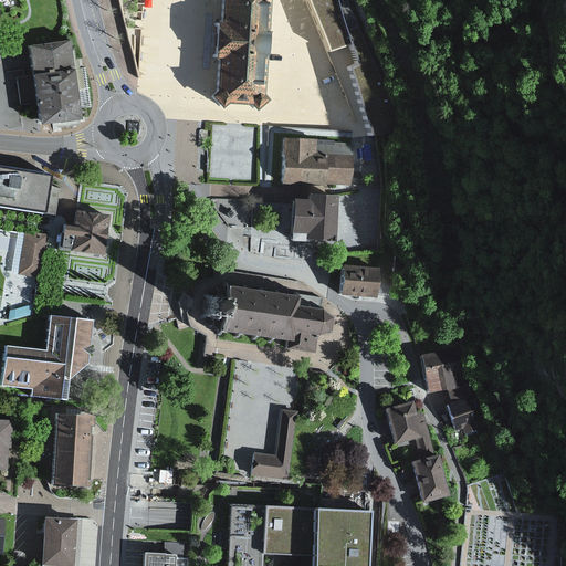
[(221,60),(219,92),(213,96),(224,108),(230,104),(253,105),(259,112),(272,101),(266,95),(272,0),(224,0),(223,22),(220,21),(219,39),(218,60),(221,60)]
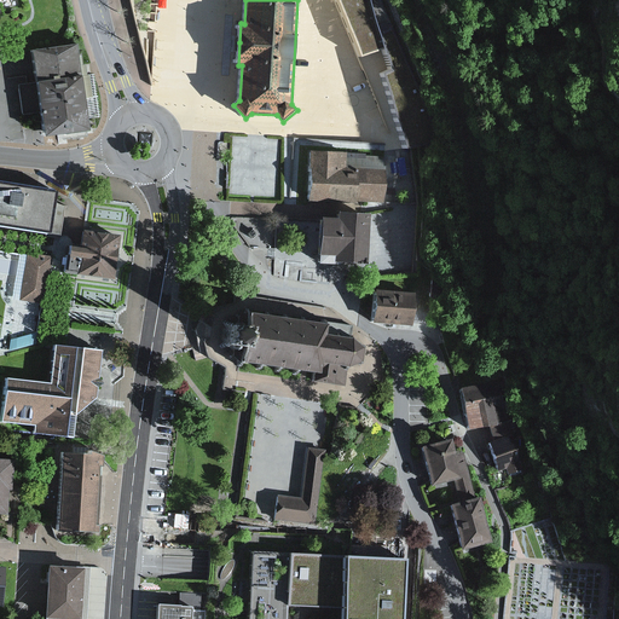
[(339,0),(362,53),(371,51),(389,45),(394,69),(386,74),(408,144),(440,139),(397,27),(386,0),(339,0)]
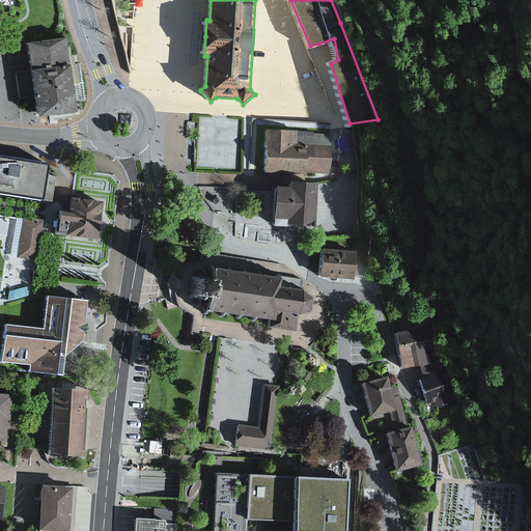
[(26,46),(29,72),(68,66),(65,40),(26,46)]
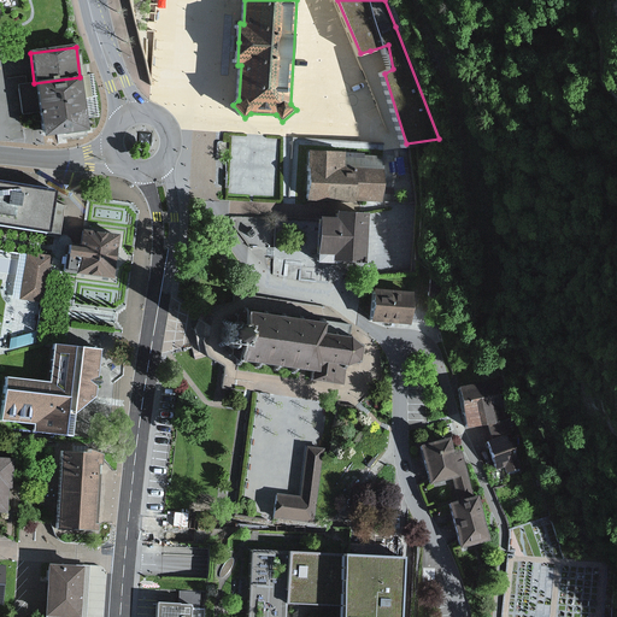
[(87,131),(80,77),(34,83),(24,84),(28,111),(37,110),(41,137),(87,131)]
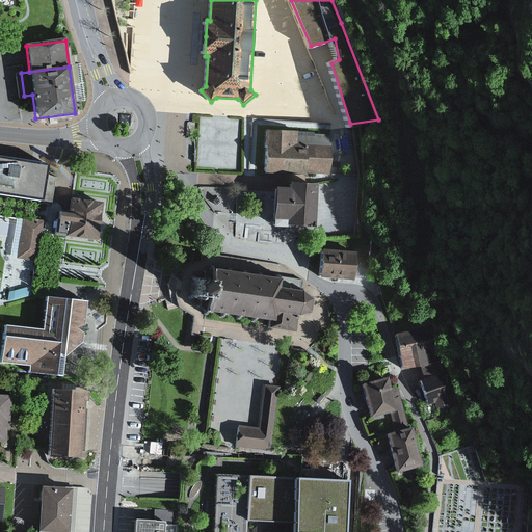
[(329,133),(271,130),(269,170),(286,171),(326,174),(329,133)]
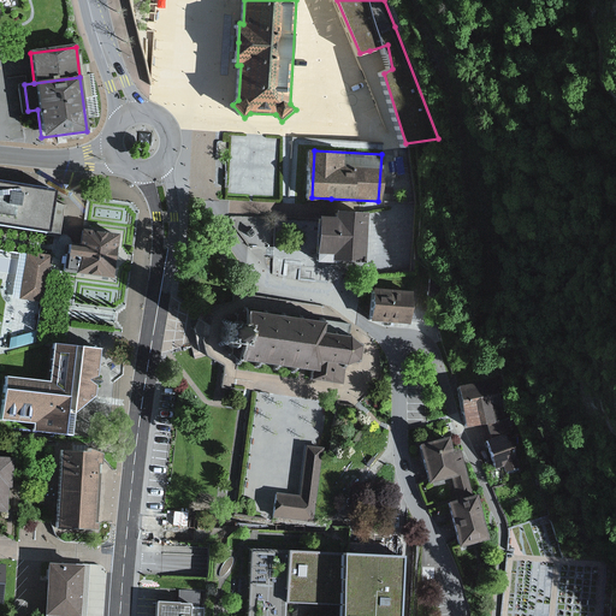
[(308,178),(297,177),(297,194),(307,194),(308,178)]
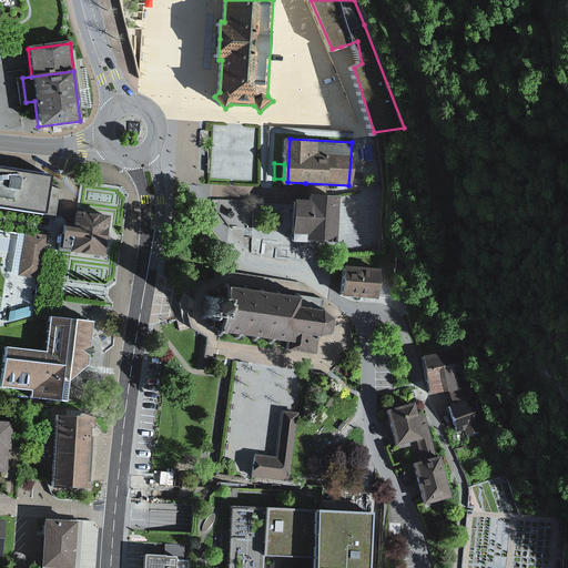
[(48,173),(0,165),(0,206),(41,214),(48,173)]
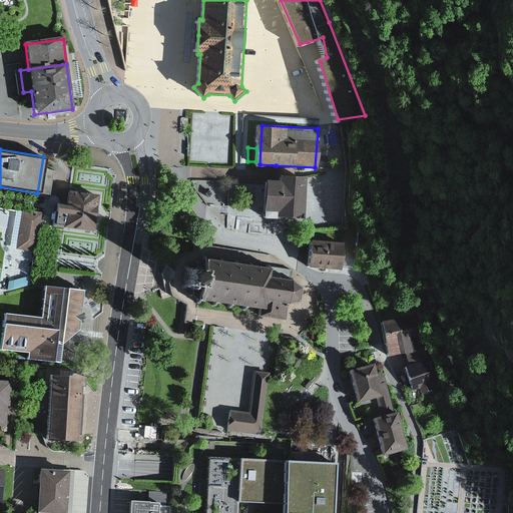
[(281,181),(269,180),(267,211),(279,211),(279,217),(306,218),(308,177),(281,175),(281,181)]
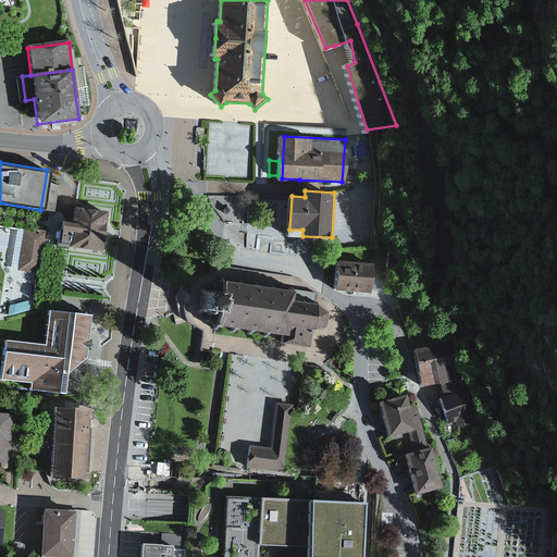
[(231,209),(231,219),(236,219),(235,196),(218,197),(218,203),(219,202),(219,209),(231,209)]
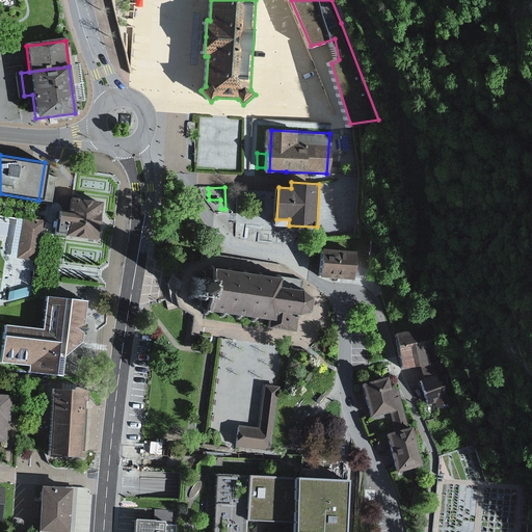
[(100,204),(70,200),(69,211),(58,210),(54,235),(96,240),(98,221),(100,204)]
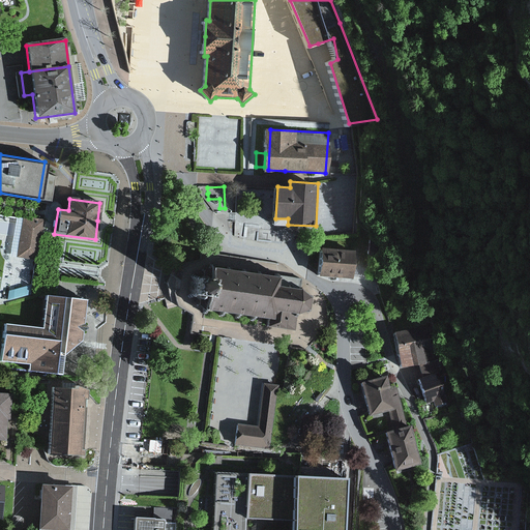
[(47,218),(25,214),(18,254),(39,258),(47,218)]
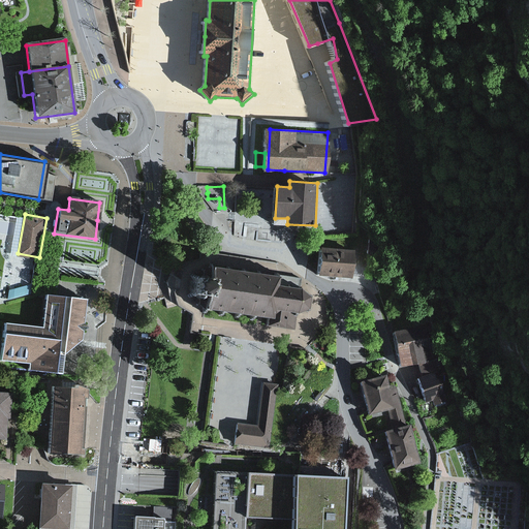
[(353,251),(323,249),(321,274),(351,276),(353,251)]
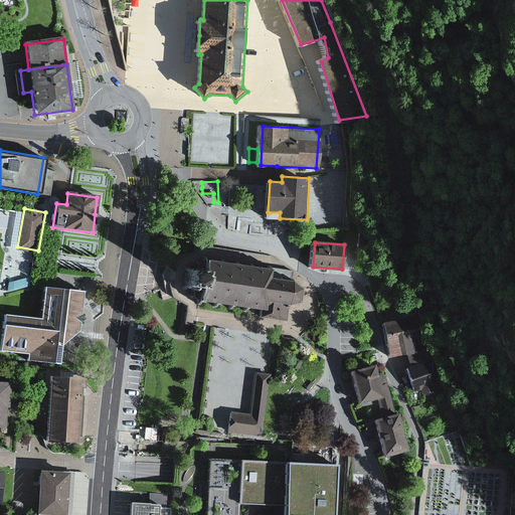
[(198,290),(194,308),(211,311),(217,312),(258,319),(288,323),(290,307),(301,303),(303,288),(294,280),(295,267),(272,264),(246,261),(202,254),(200,270),(192,269),(187,264),(182,268),(187,276),(186,283),(180,287),(184,292),(190,289),(198,290)]
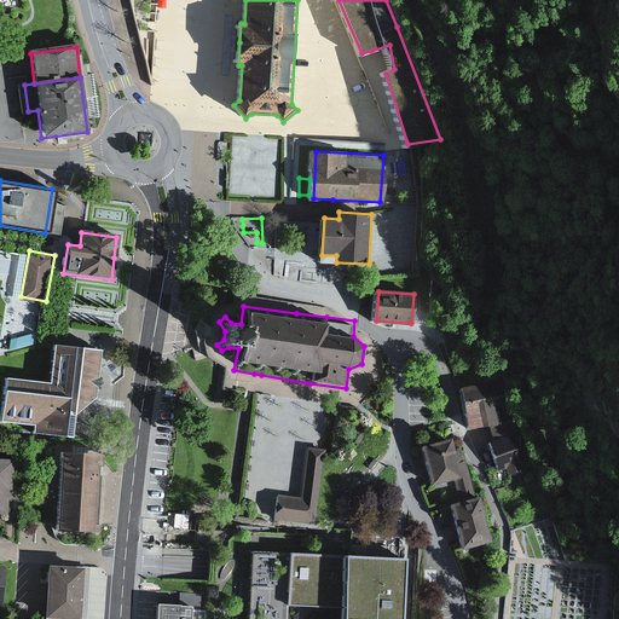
[(38,333),(10,340),(9,351),(35,345),(38,333)]
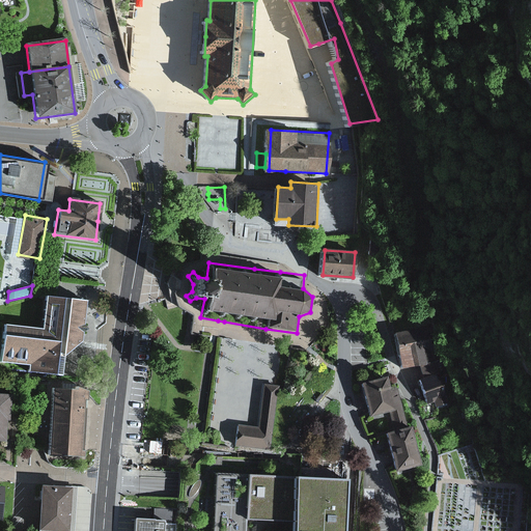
[(47,296),(44,328),(4,324),(0,361),(28,364),(28,370),(62,373),(63,353),(81,339),(86,299),(47,296)]
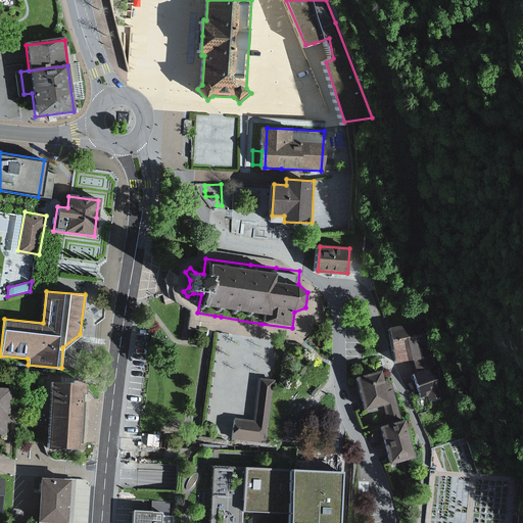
[(389,331),(396,363),(426,358),(419,325),(389,331)]
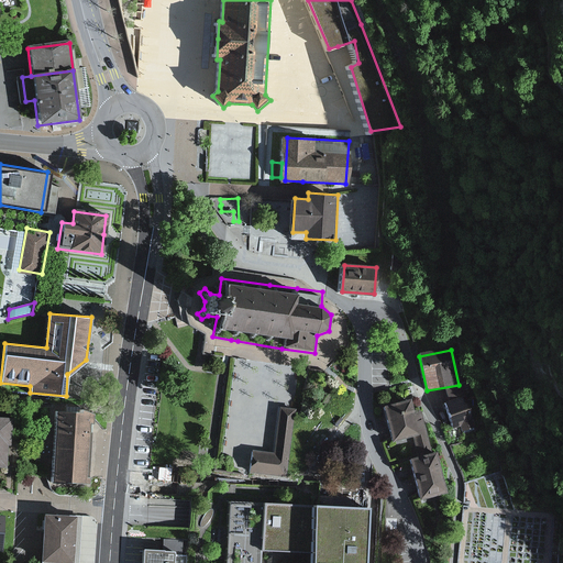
[(381,408),(389,439),(410,432),(418,456),(431,452),(419,411),(410,414),(407,400),(381,408)]
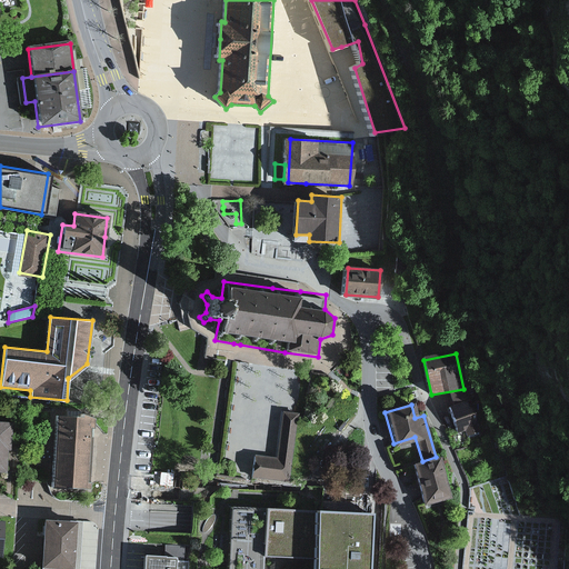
[(450,410),(459,433),(477,428),(468,405),(450,410)]
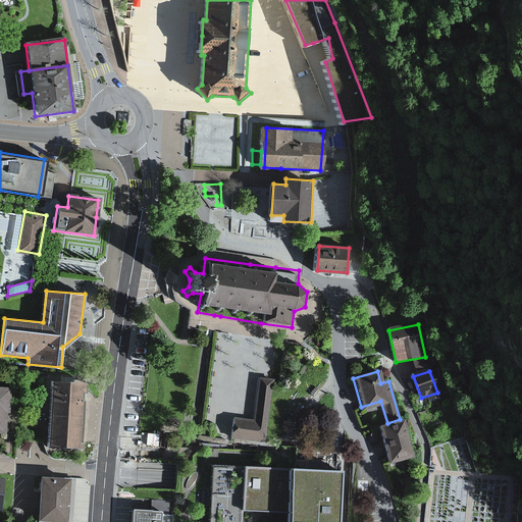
[(274,380),(259,378),(254,421),(233,418),(231,439),(266,444),(274,380)]
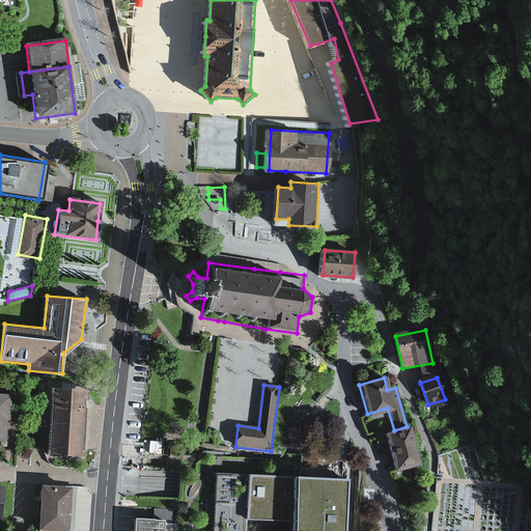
[(85,391),(52,389),(47,455),(81,457),(85,391)]
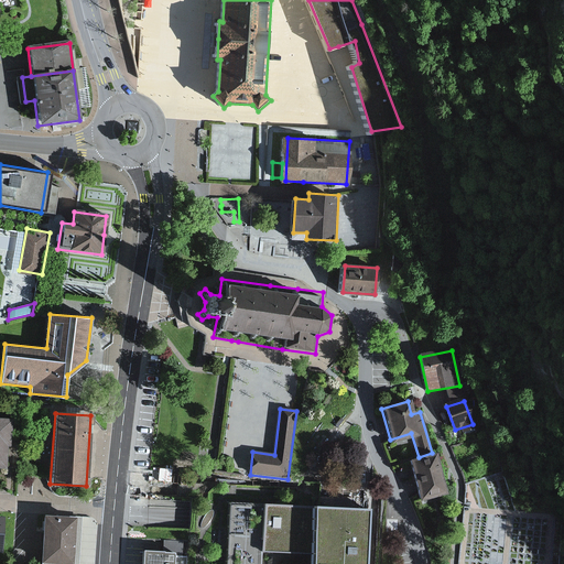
[(12,420),(0,419),(0,468),(6,468),(7,446),(11,447),(12,420)]
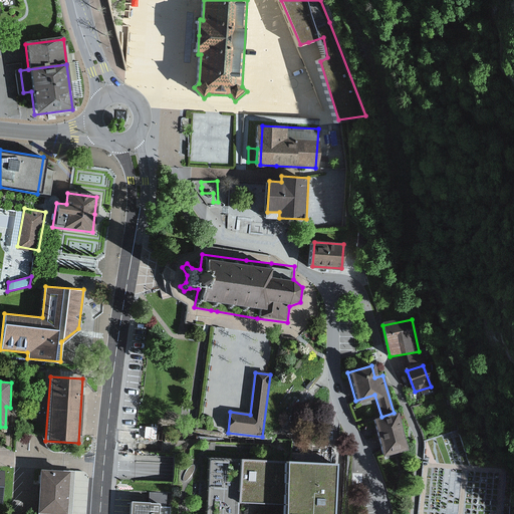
[(394,413),(381,417),(371,420),(381,455),(404,449),(394,413)]
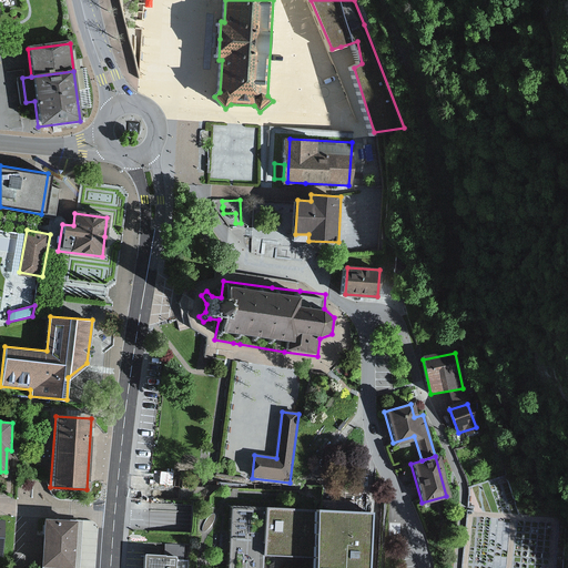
[(344,567),(346,567),(365,567),(367,515),(227,508),(224,567),(344,567)]
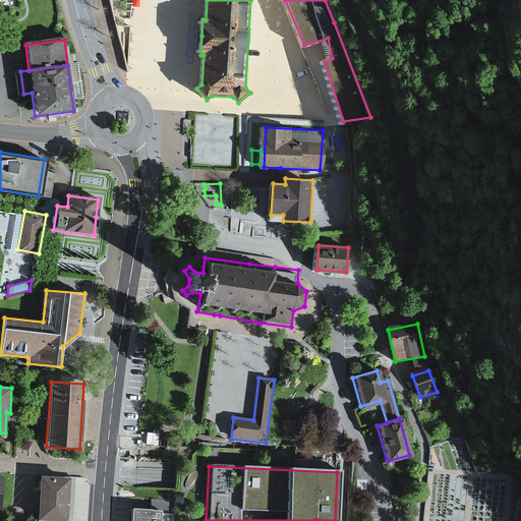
[(70,520),(74,479),(40,477),(37,520),(70,520)]
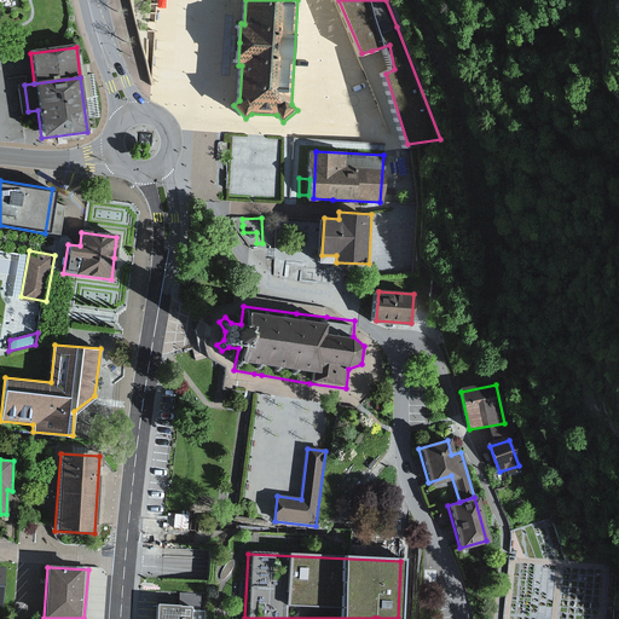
[(162,608),(161,618),(196,618),(197,611),(162,608)]
